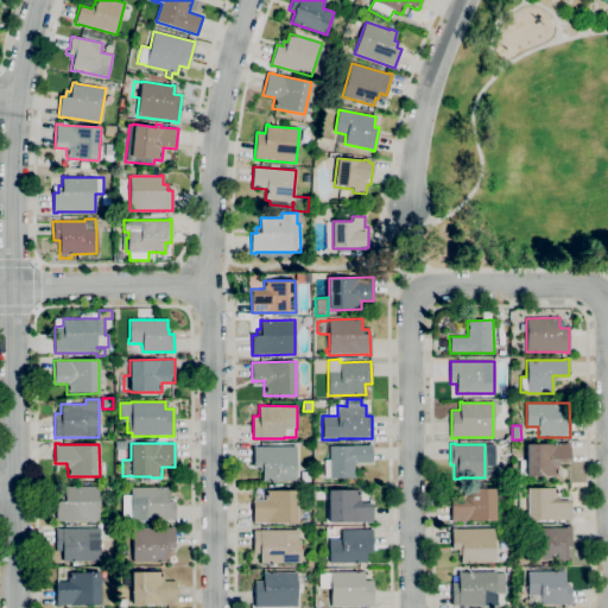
[(526,476),(526,475),(519,475),(519,460),(526,460),(526,444),(570,443),(570,463),(558,463),(558,476),(526,476)]
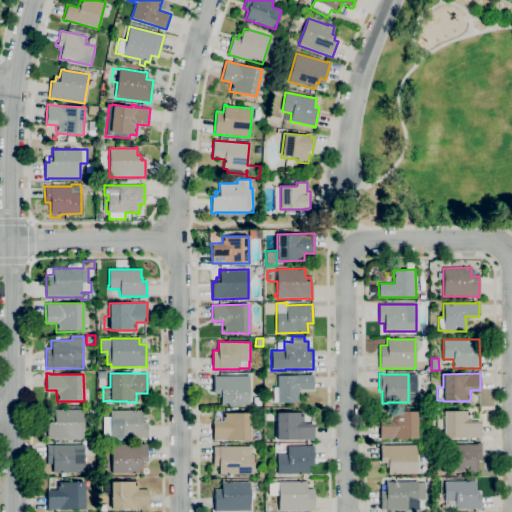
[(278,403),(278,402),(273,402),(273,387),(277,387),(277,376),(309,375),(309,374),(313,374),(313,389),(298,390),(299,403),(278,403)]
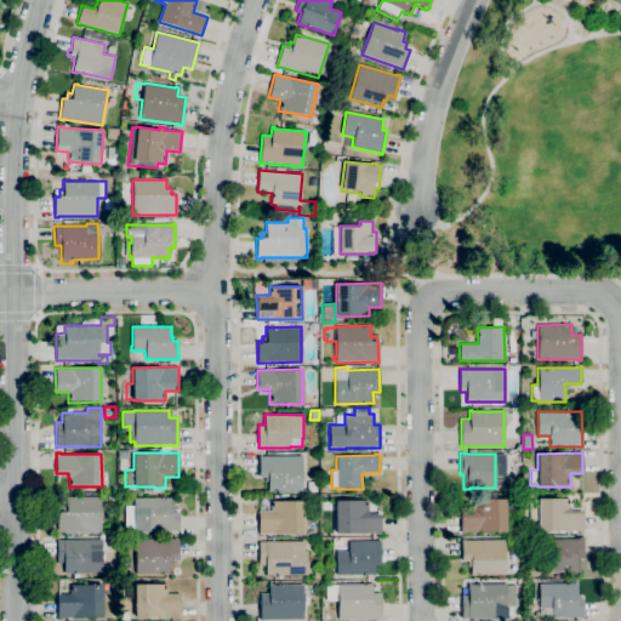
[(271,491),(268,491),(268,482),(266,482),(266,477),(260,477),(258,455),(261,455),(261,456),(301,456),(302,490),(271,491)]
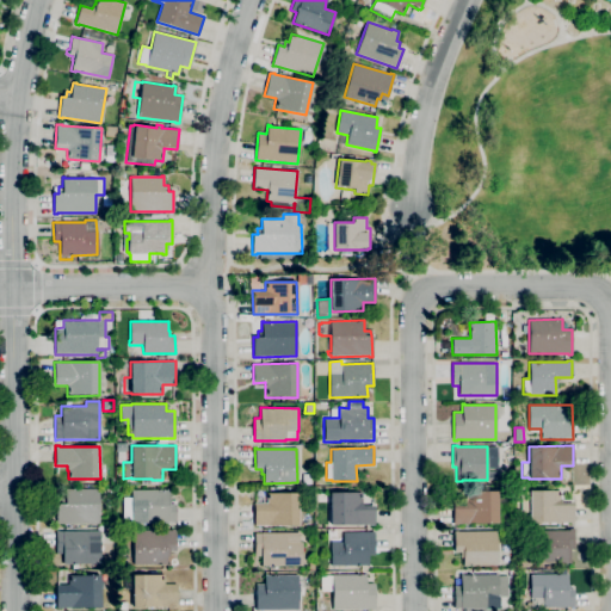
[(56,524),(56,504),(66,504),(66,489),(99,488),(99,523),(56,524)]
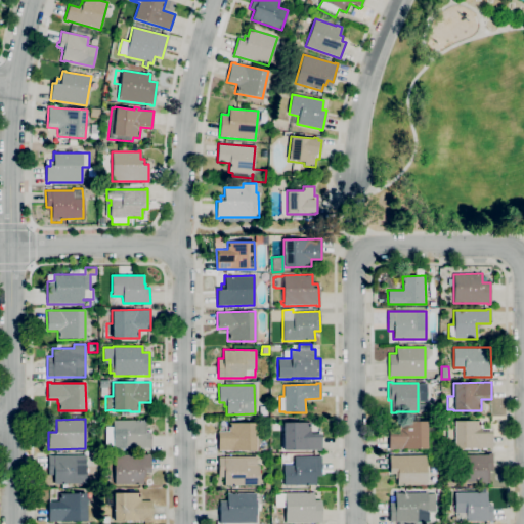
[(149,448),(148,447),(145,448),(105,449),(105,427),(113,427),(113,420),(145,420),(145,429),(146,429),(146,432),(150,432),(150,448),(149,448)]
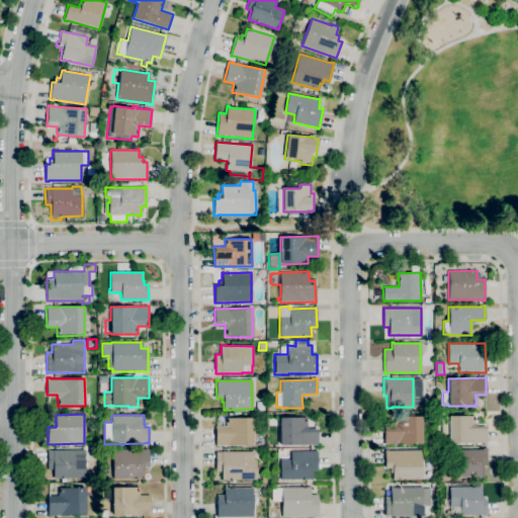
[(448,443),(448,434),(442,434),(441,417),(448,417),(448,416),(476,415),(476,423),(476,426),(487,426),(487,443),(448,443)]
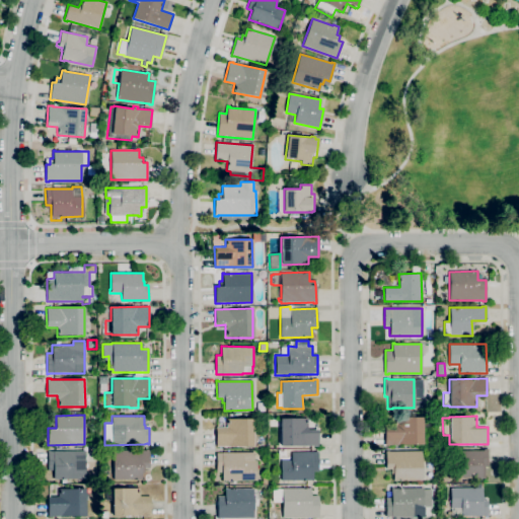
[(423,444),(385,445),(384,429),(394,429),(394,417),(423,417),(423,444)]
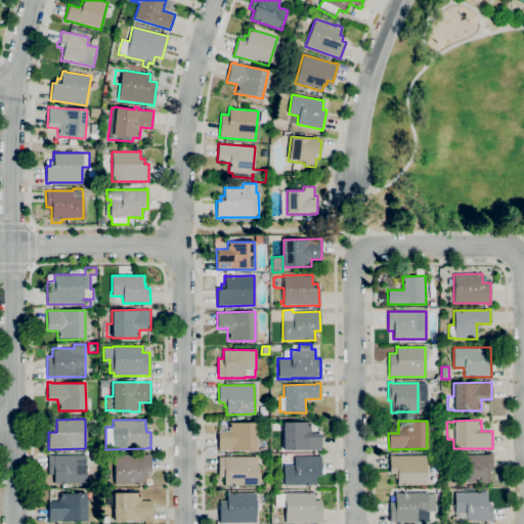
[(320,450),(284,450),(284,422),(311,422),(311,434),(320,433),(320,450)]
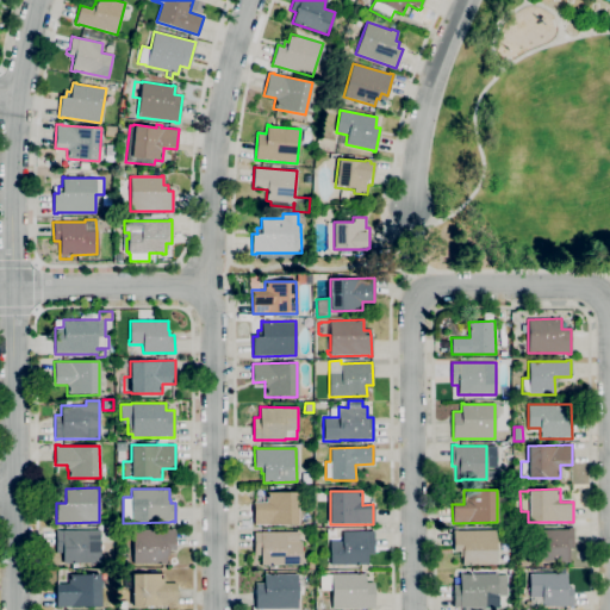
[(298,524),(254,524),(254,502),(267,502),(267,492),(298,492),(298,524)]
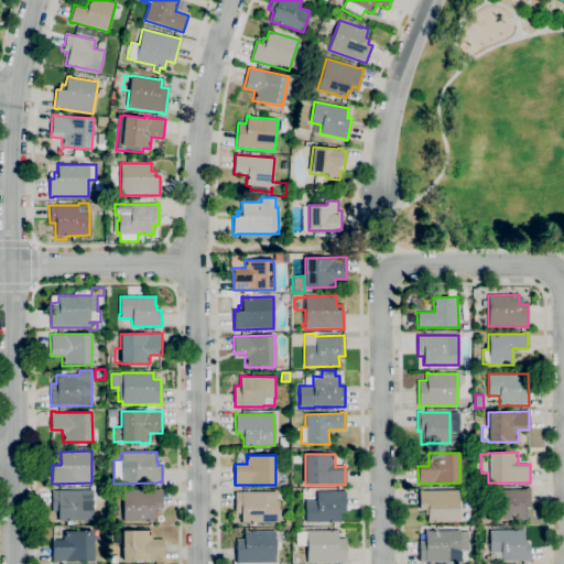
[(122,521),(122,490),(159,489),(159,488),(162,488),(162,509),(156,509),(156,514),(154,514),(154,520),(122,521)]
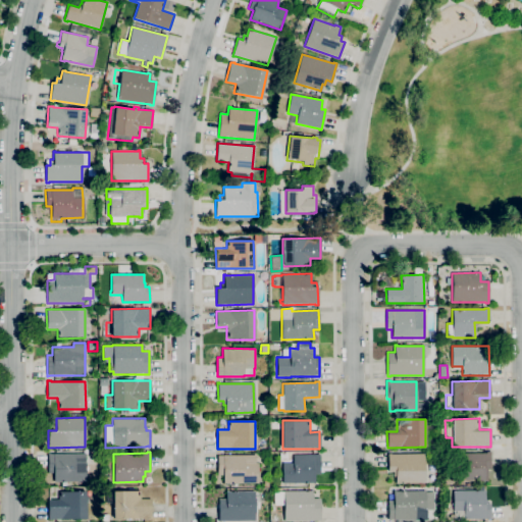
[(487,481),(461,481),(460,454),(486,454),(485,452),(490,452),(491,470),(487,470),(487,481)]
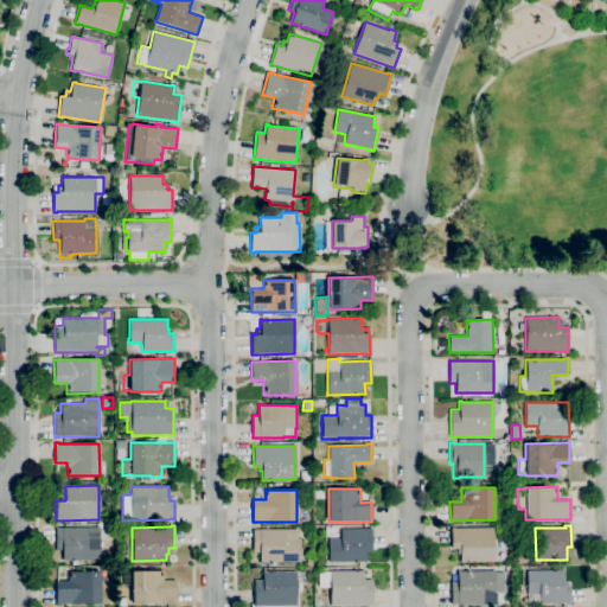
[(63,561),(62,550),(56,550),(56,526),(58,526),(58,528),(100,526),(100,528),(110,528),(112,537),(100,537),(100,560),(63,561)]
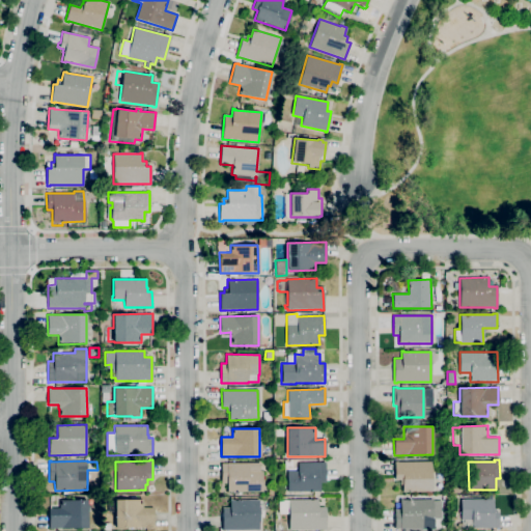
[(431,492),(402,492),(402,485),(400,485),(400,479),(394,479),(394,462),(398,462),(431,462),(431,492)]
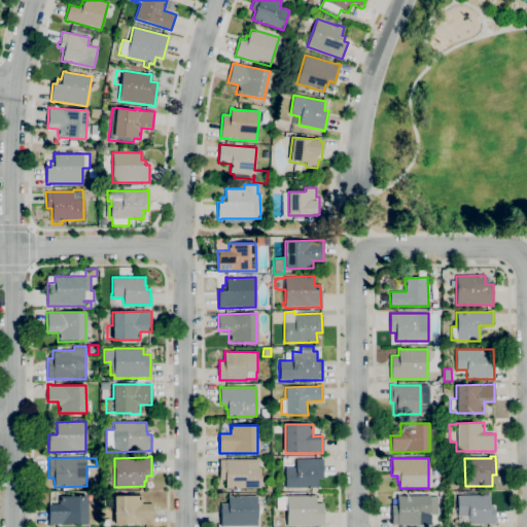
[(225,488),(225,480),(220,480),(220,460),(257,459),(258,467),(260,467),(260,488),(225,488)]
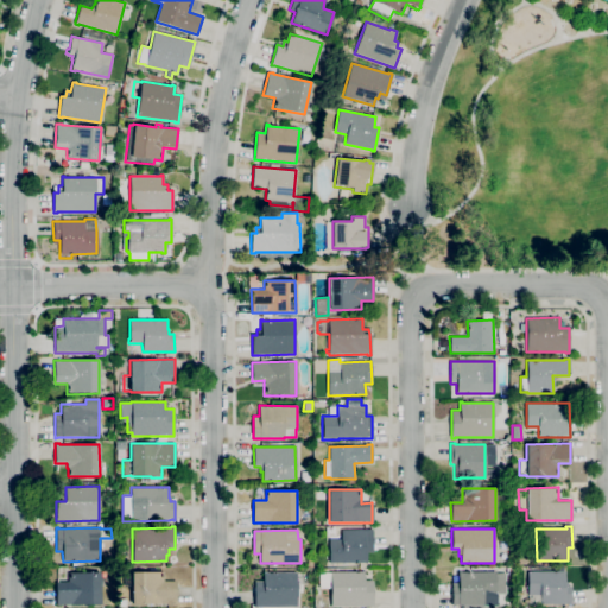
[(363,563),(363,562),(329,562),(329,539),(341,539),(341,530),(367,530),(373,530),(373,552),(366,552),(366,563),(363,563)]
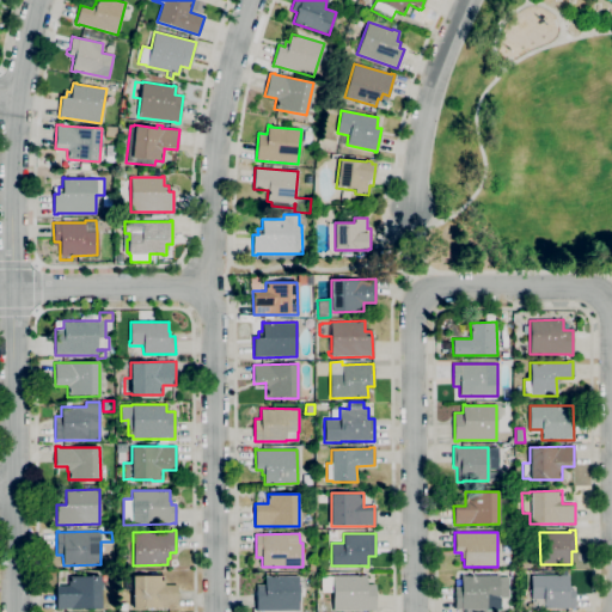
[(332,611),(332,592),(322,592),(322,576),(332,576),(332,575),(366,575),(366,585),(375,585),(375,610),(332,611)]
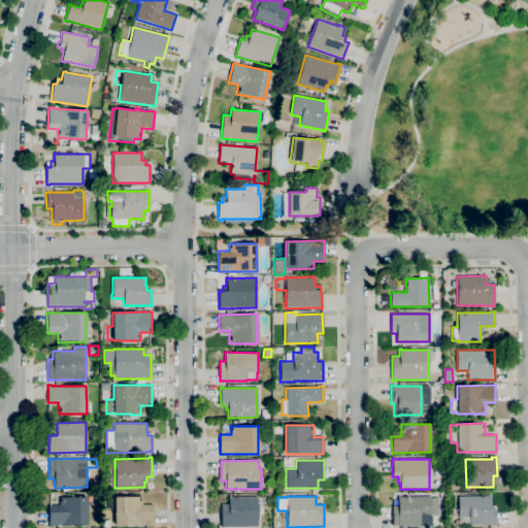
[(420,526),(393,525),(393,509),(396,509),(396,505),(397,505),(397,496),(430,496),(430,517),(430,523),(420,523),(420,526)]
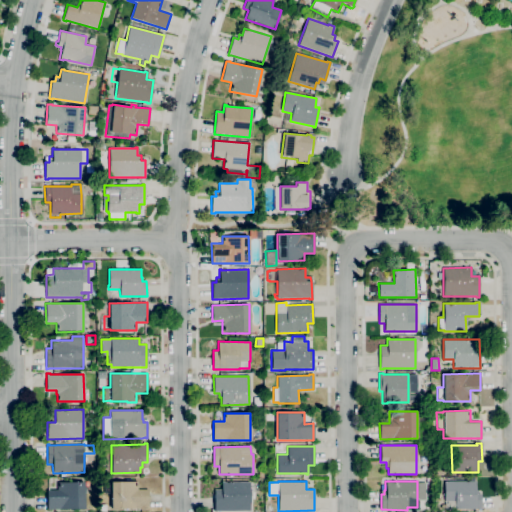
[(445,509),(445,501),(444,501),(444,481),(476,481),(476,490),(477,490),(477,494),(481,494),(481,508),(455,509),(445,509)]
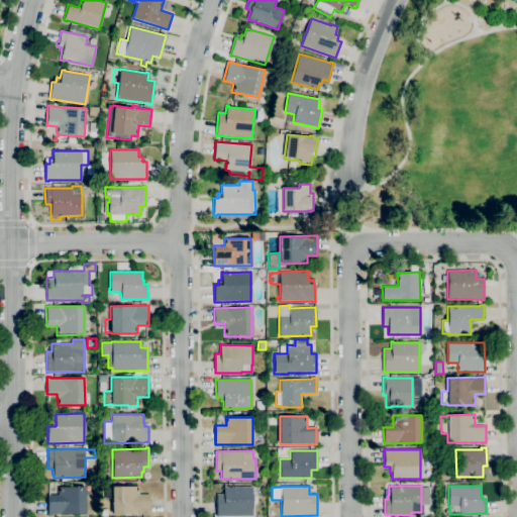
[(47,515),(47,494),(59,494),(59,487),(85,487),(86,514),(47,515)]
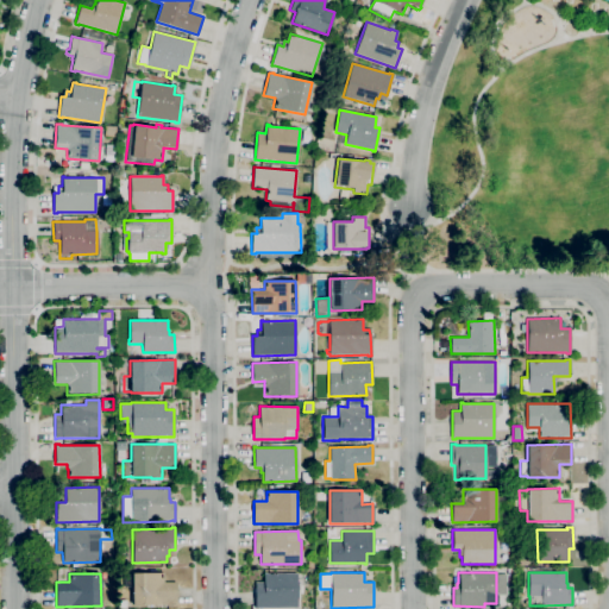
[(176,606),(132,606),(132,573),(164,573),(164,582),(176,582),(176,606)]
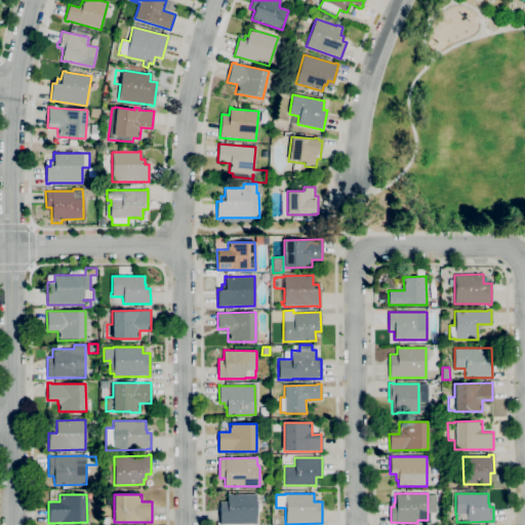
[(256,524),(219,524),(219,501),(228,501),(228,494),(230,494),(256,494),(256,524)]
